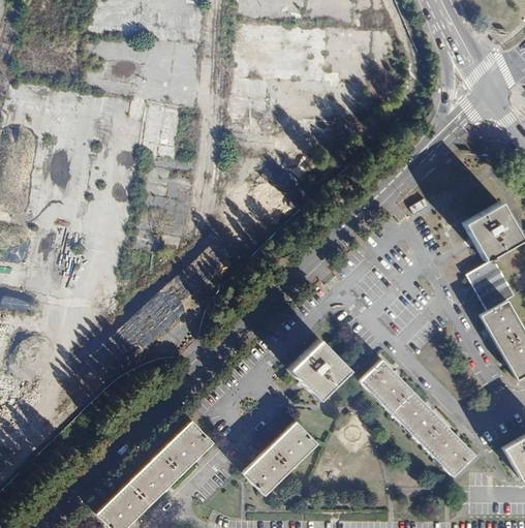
[(429,200),(413,209),(414,211),(418,216),(433,208),(429,200)]
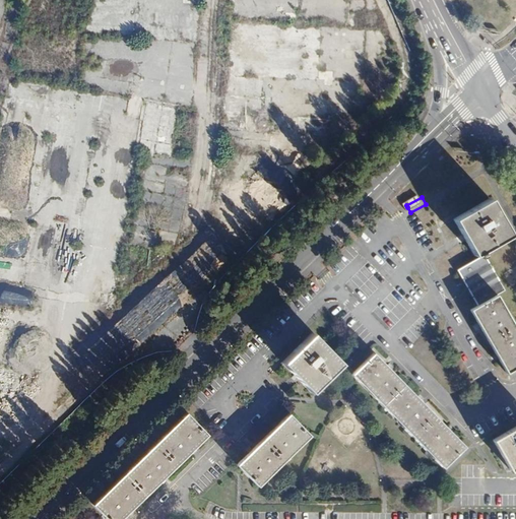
[(478,256),(481,254),(488,251),(515,235),(495,199),(458,219),(468,238),(478,256)]
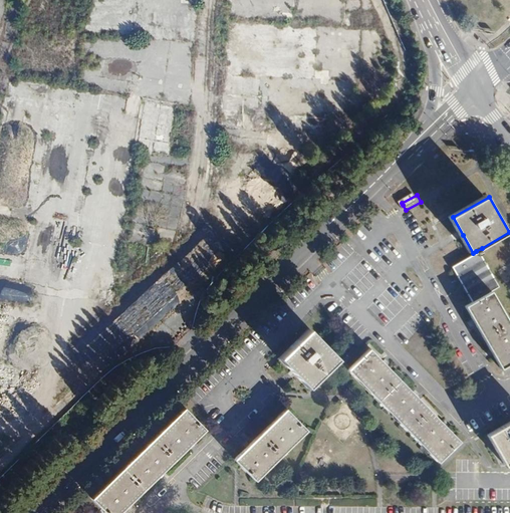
[(504,286),(482,248),(476,251),(478,255),(456,267),(463,280),(476,302),(496,291),(504,286)]
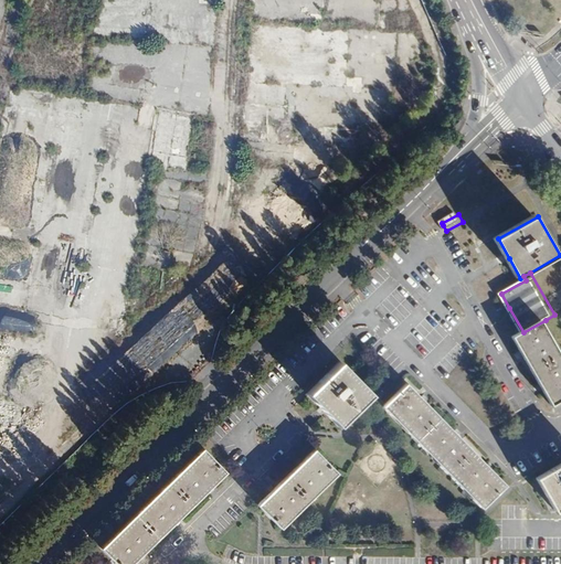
[(560,347),(546,320),(524,332),(517,337),(526,353),(546,387),(557,405),(560,403),(560,347)]
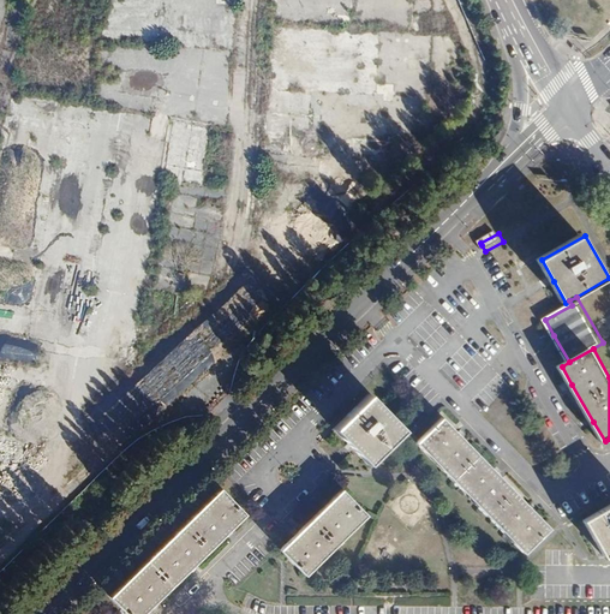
[(374,395),(335,429),(369,466),(407,431),(374,395)]
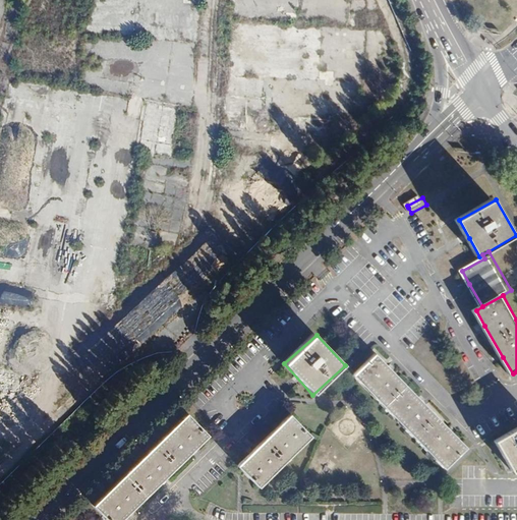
[(379,356),(356,378),(446,471),(468,450),(452,434),(421,402),(392,370),(379,356)]
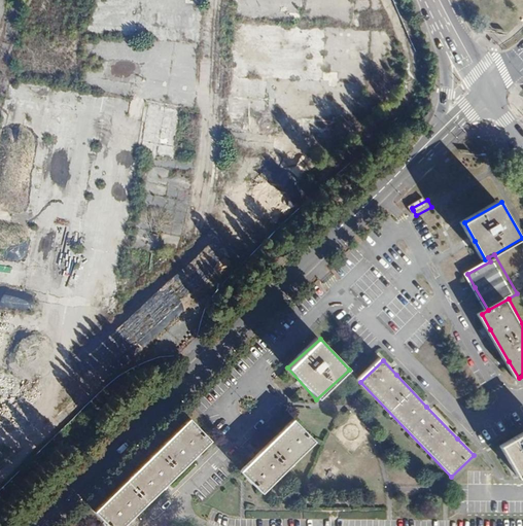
[(192,419),(95,511),(109,525),(126,525),(134,518),(166,488),(199,457),(213,443),(192,419)]
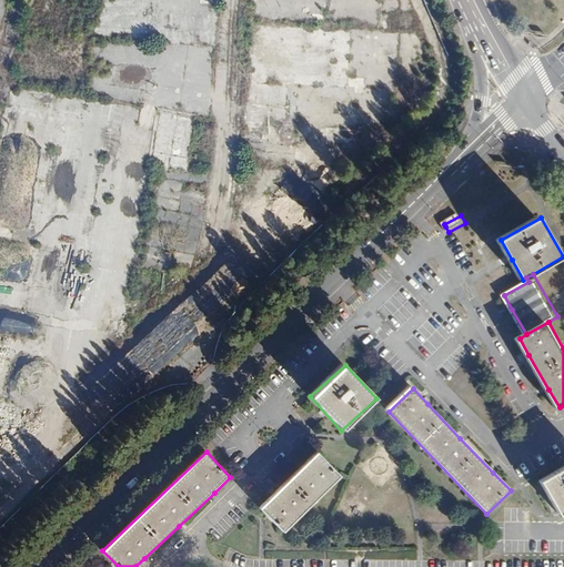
[(319,456),(262,510),(284,534),(342,479),(319,456)]
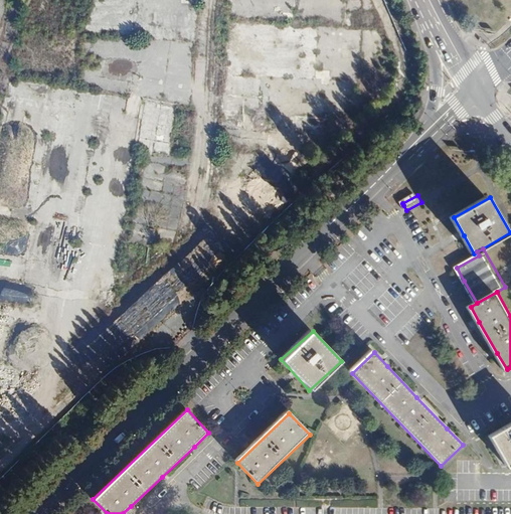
[(510,424),(490,437),(506,467),(510,464),(510,424)]
